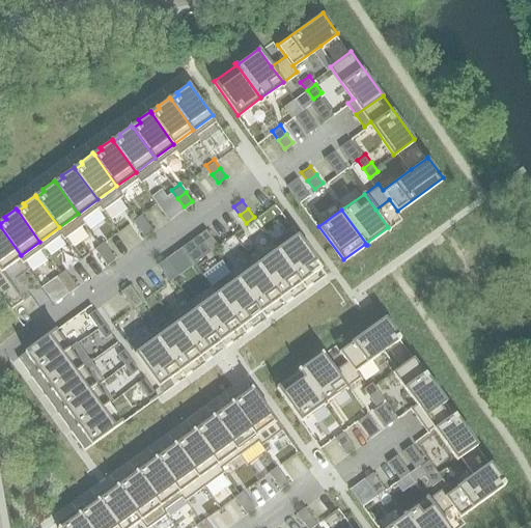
[(141,212),(133,218),(139,226),(147,220),(141,212)]
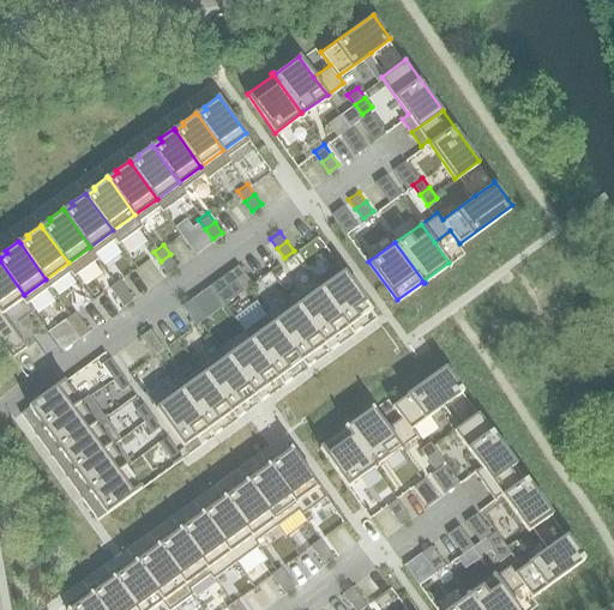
[(170,254),(161,261),(168,271),(178,264),(170,254)]
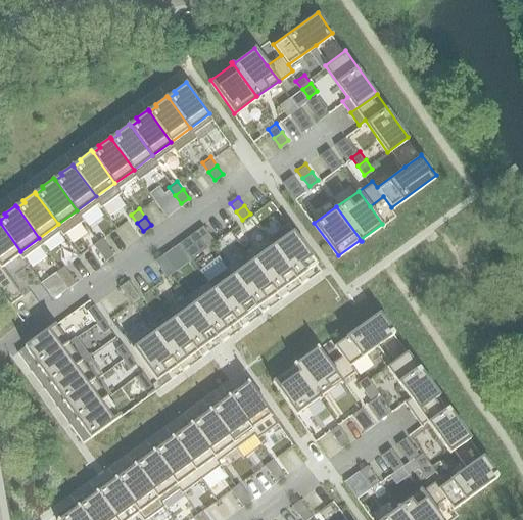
[(0,287),(11,303),(24,294),(2,265),(20,251),(0,223),(0,287)]
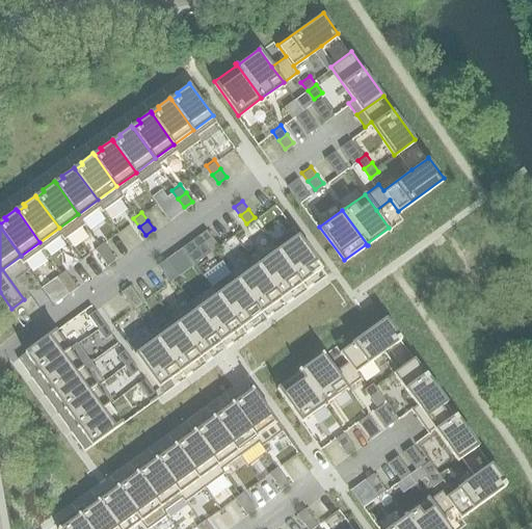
[(207,227),(197,233),(204,241),(213,236),(207,227)]
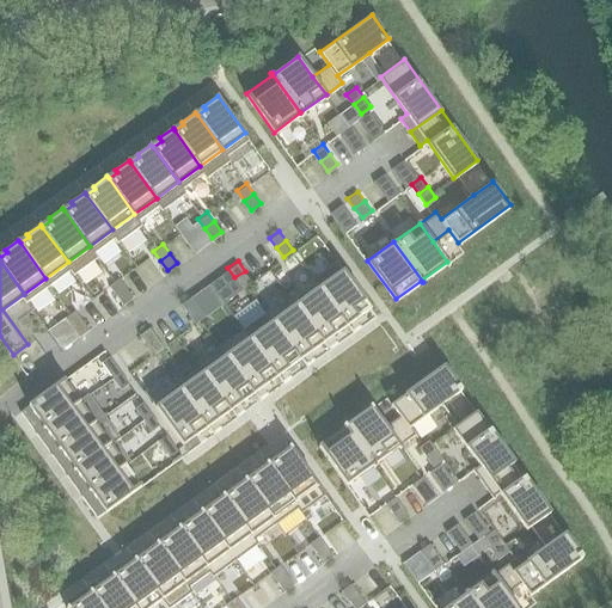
[(343,268),(319,286),(346,321),(355,314),(356,315),(371,306),(343,268)]
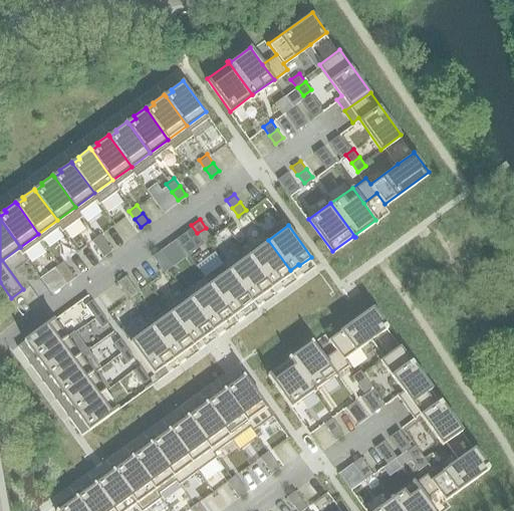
[(206,228),(197,233),(203,242),(212,236),(206,228)]
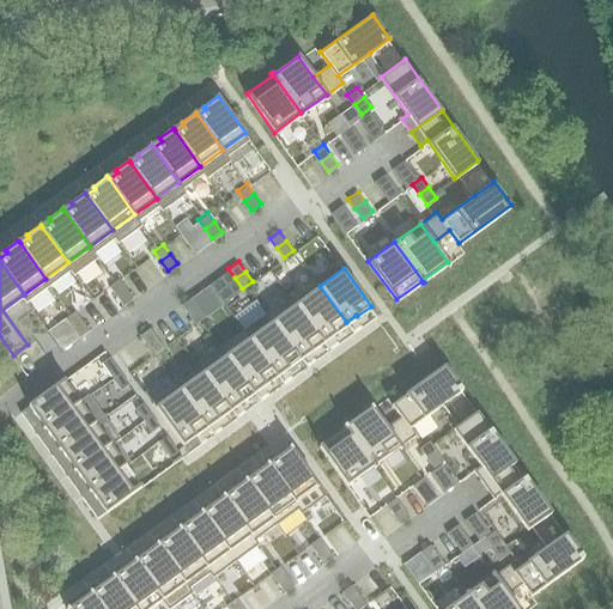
[(119,275),(109,282),(116,293),(126,286),(119,275)]
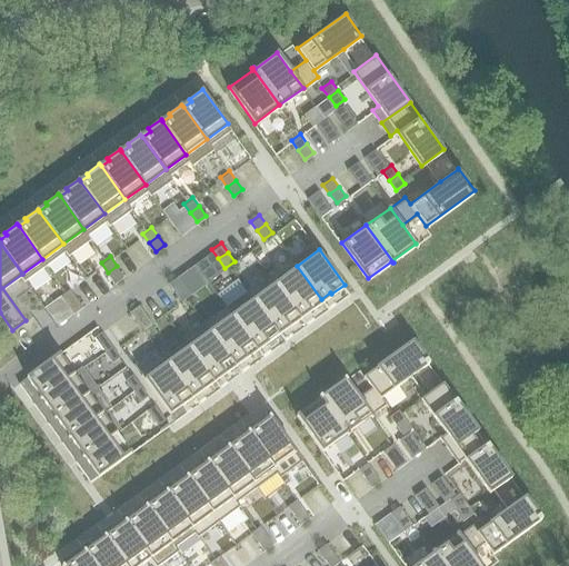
[(117,266),(108,272),(115,281),(123,275),(117,266)]
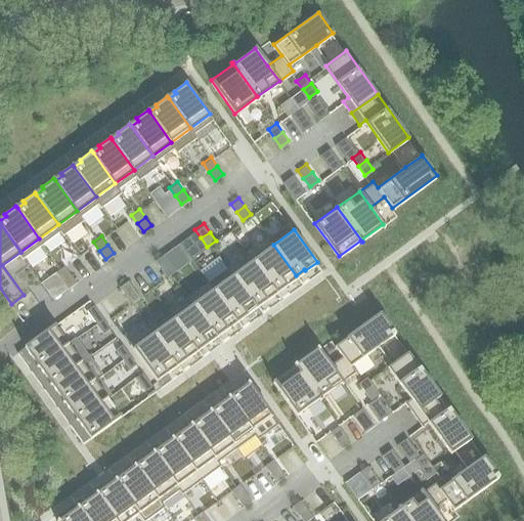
[(273,245),(253,259),(275,290),(284,285),(285,286),(297,277),(296,275),(273,245)]
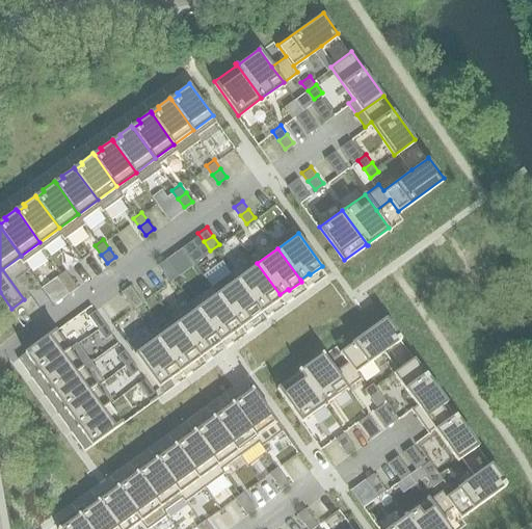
[(166,256),(157,262),(164,271),(173,265),(166,256)]
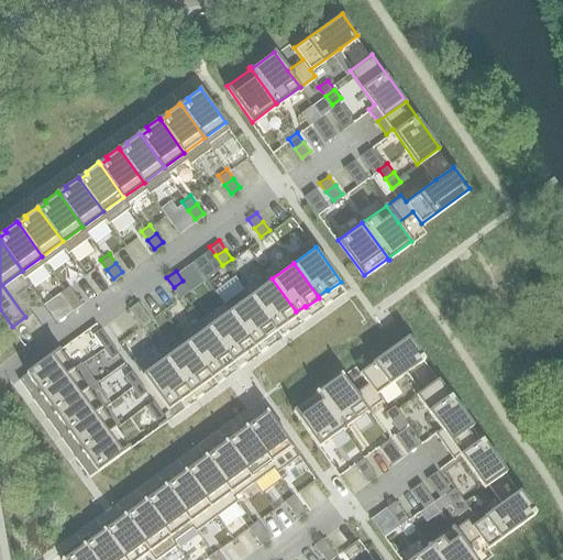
[(272,278),(251,294),(275,328),(284,321),(285,322),(297,314),(296,311),(272,278)]
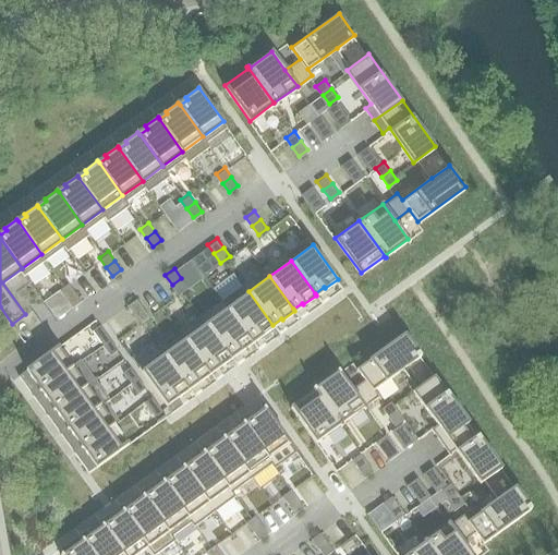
[(181,278),(172,285),(179,293),(187,287),(181,278)]
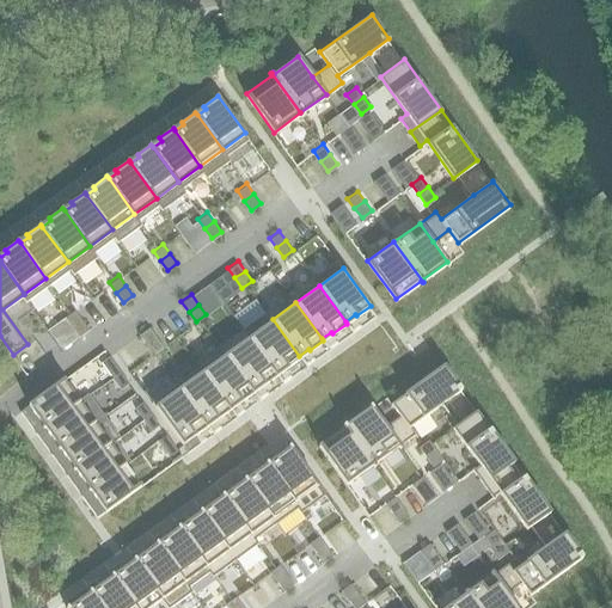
[(74,307),(65,314),(72,325),(83,318),(74,307)]
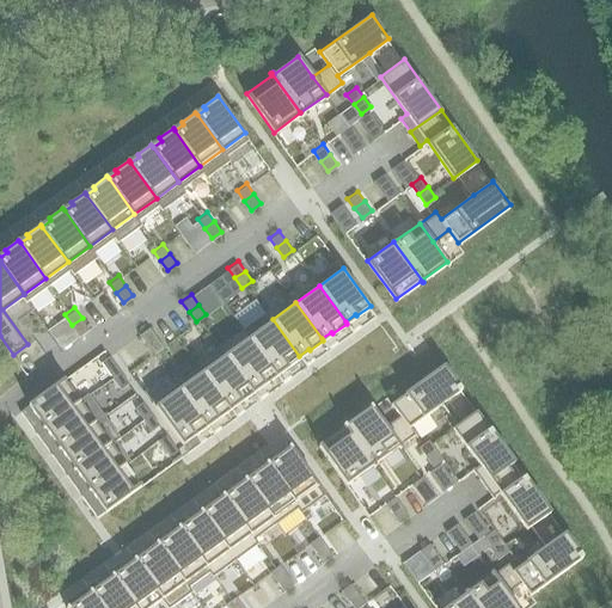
[(83,318),(72,325),(79,335),(89,327),(83,318)]
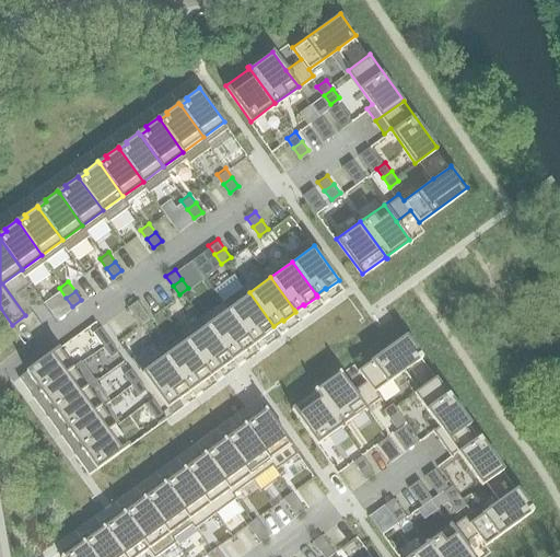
[(249,292),(229,308),(253,341),(260,335),(261,336),(275,327),(273,326),(249,292)]
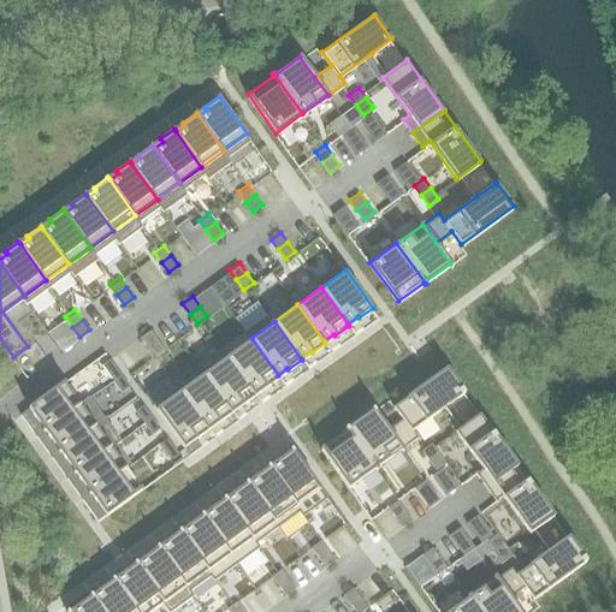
[(150,326),(141,333),(148,344),(158,337),(150,326)]
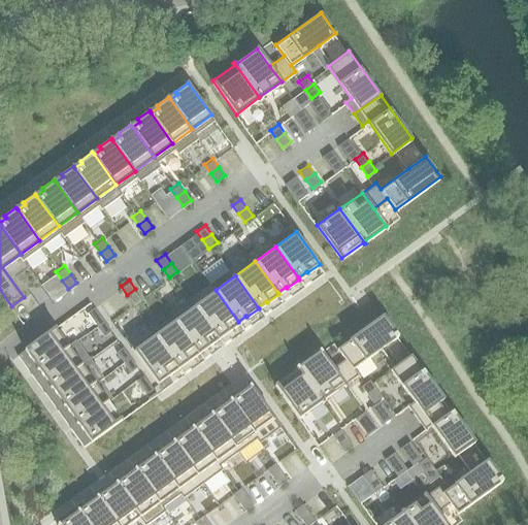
[(135,289),(127,295),(133,303),(141,297),(135,289)]
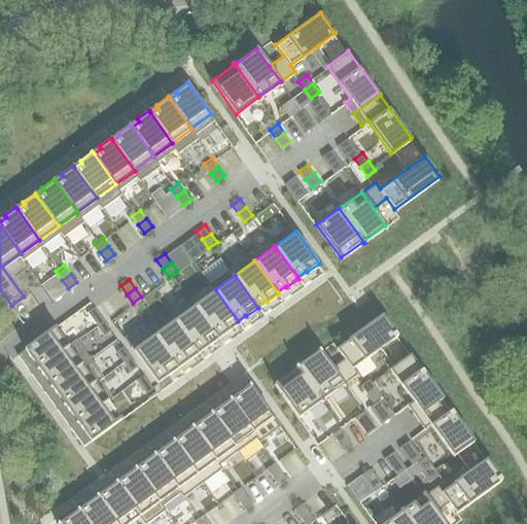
[(215,289),(195,305),(217,336),(225,329),(226,330),(238,322),(238,321),(215,289)]
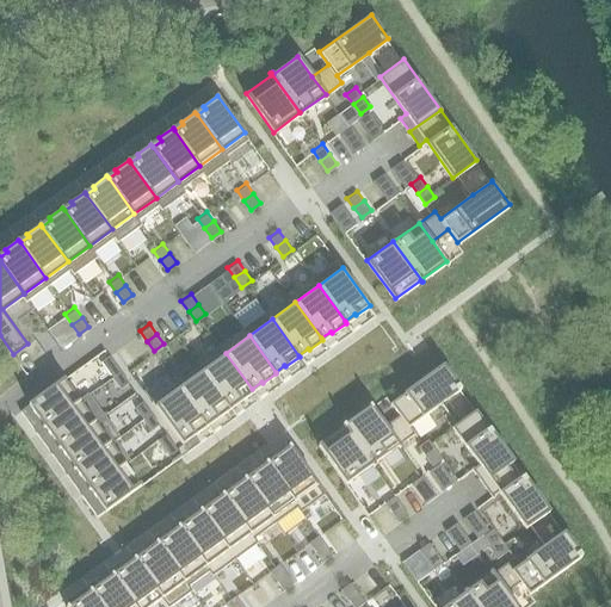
[(226,353),(203,370),(229,406),(238,398),(239,401),(253,390),(252,389),(226,353)]
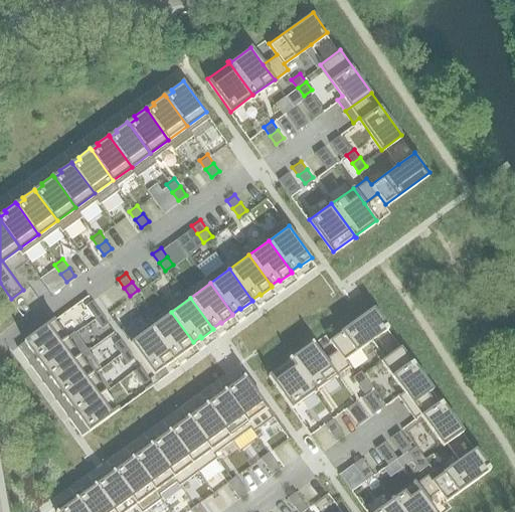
[(95,301),(88,306),(95,316),(102,311),(95,301)]
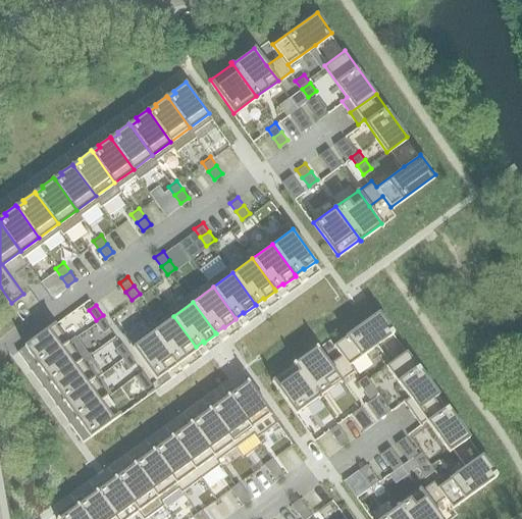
[(342,354),(328,364),(340,379),(354,369),(349,363),(376,344),(393,331),(394,331),(378,311),(334,343),(342,354)]
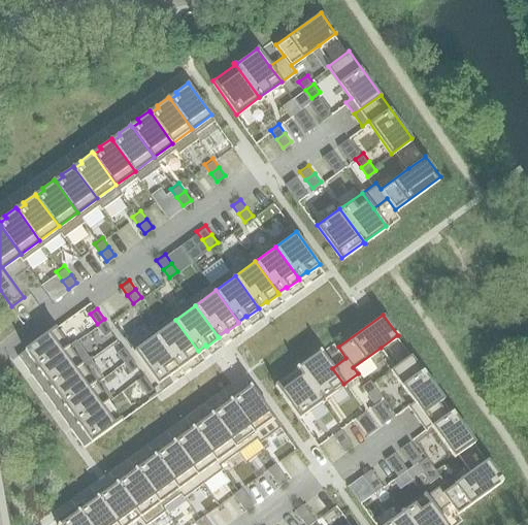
[(104,319),(97,324),(105,333),(111,329),(104,319)]
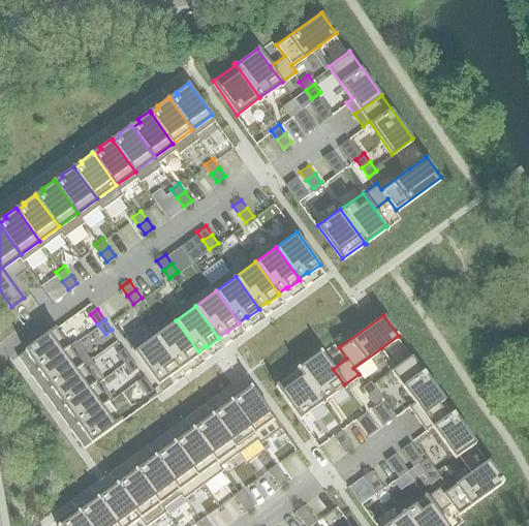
[(176,320),(155,335),(178,366),(186,360),(187,362),(199,352),(198,351),(176,320)]
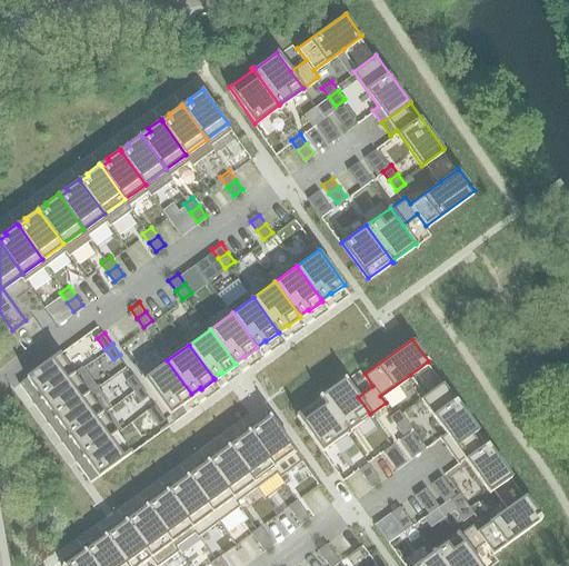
[(26,376),(19,380),(26,390),(32,386),(40,396),(75,371),(59,351),(39,366),(26,376)]
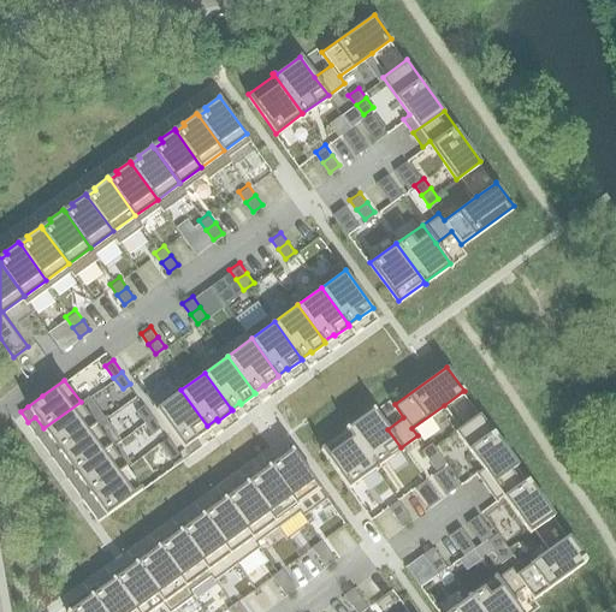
[(181,390),(157,406),(189,452),(201,444),(196,437),(208,427),(207,426),(181,390)]
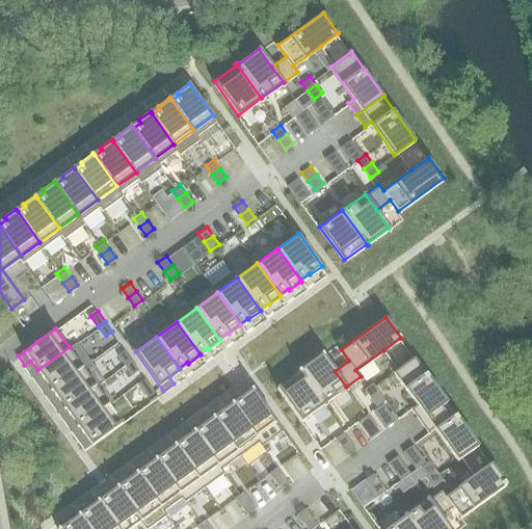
[(37,370),(31,374),(38,384),(44,379),(51,389),(82,365),(70,347),(37,370)]
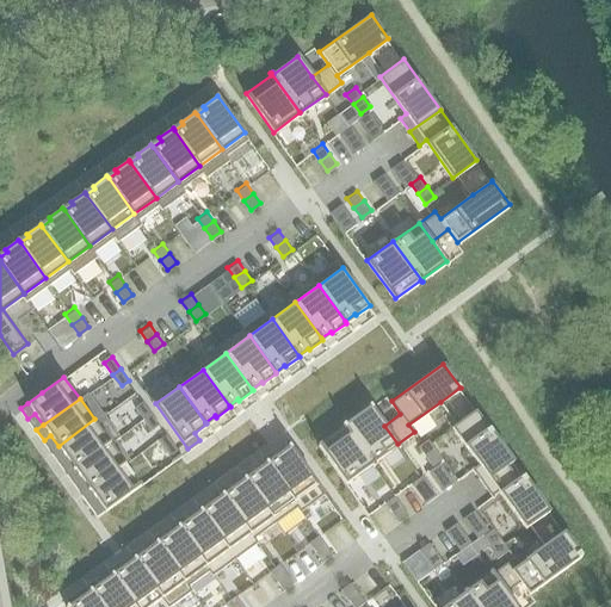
[(142,398),(135,404),(143,416),(150,410),(142,398)]
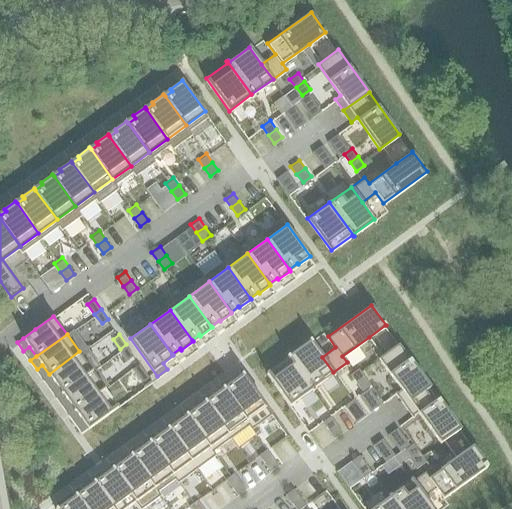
[(288,353),(287,354),(312,387),(333,372),(322,357),(310,340),(289,355),(288,353)]
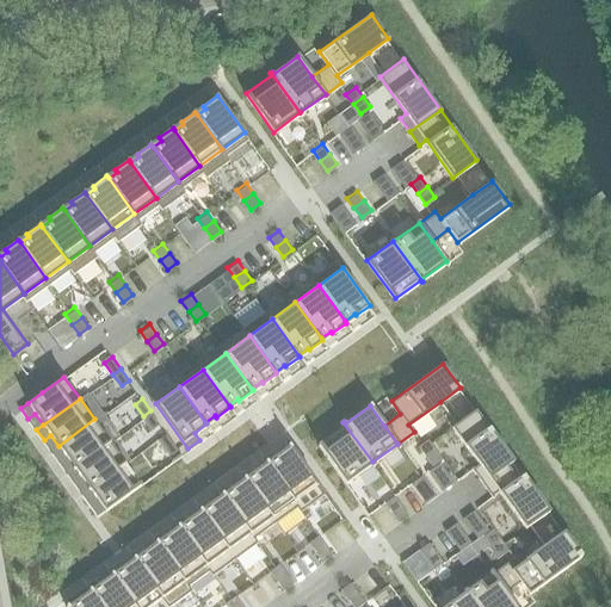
[(475,408),(451,426),(479,463),(471,468),(481,481),(512,458),(475,408)]
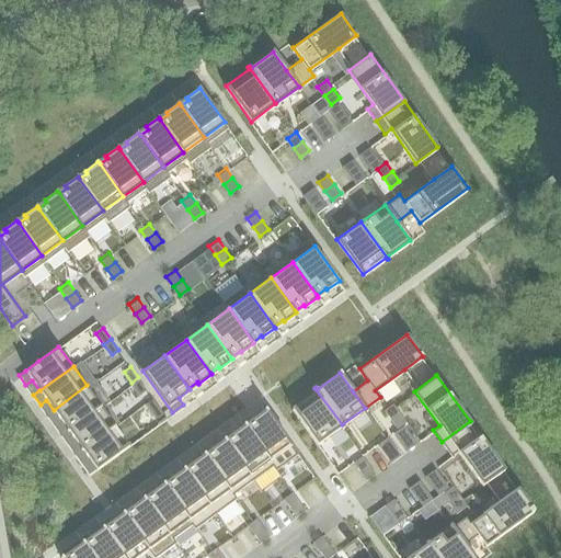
[(138,377),(132,383),(139,393),(146,388),(138,377)]
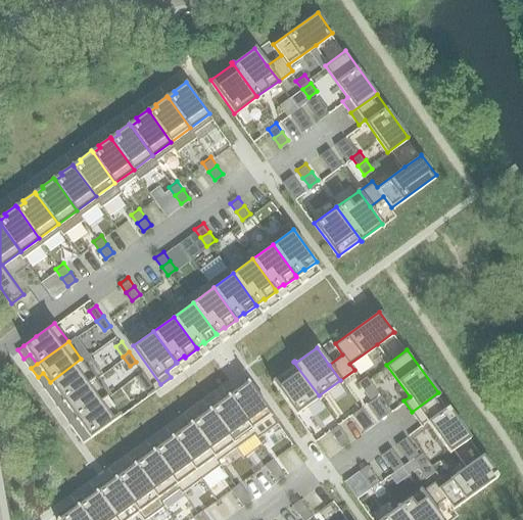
[(50,382),(44,386),(50,395),(56,390),(62,399),(94,377),(81,359),(50,382)]
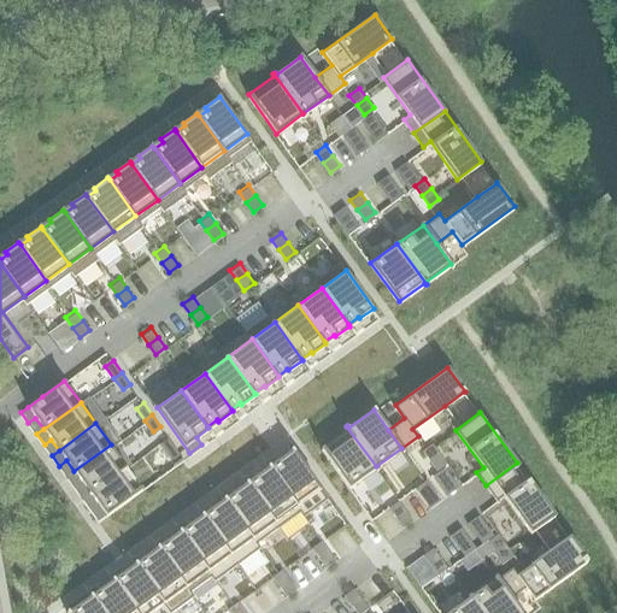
[(347,429),(321,447),(350,485),(376,466),(346,426),(347,429)]
